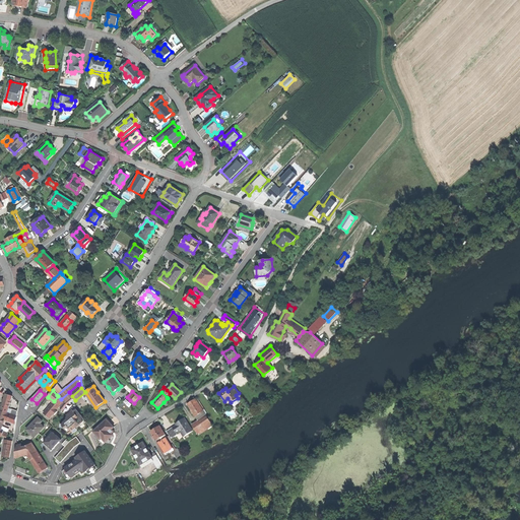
[(9,395),(6,394),(2,406),(8,408),(12,396),(9,395)]
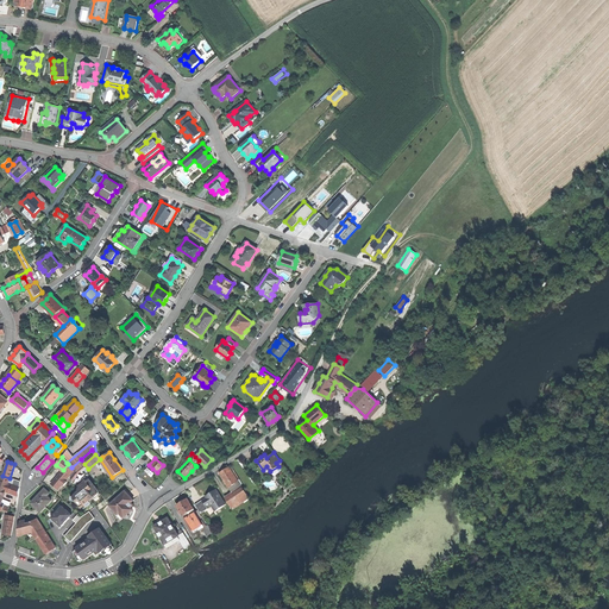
[(63,470),(62,472),(68,477),(71,472),(70,472),(73,470),(71,468),(68,464),(63,470)]
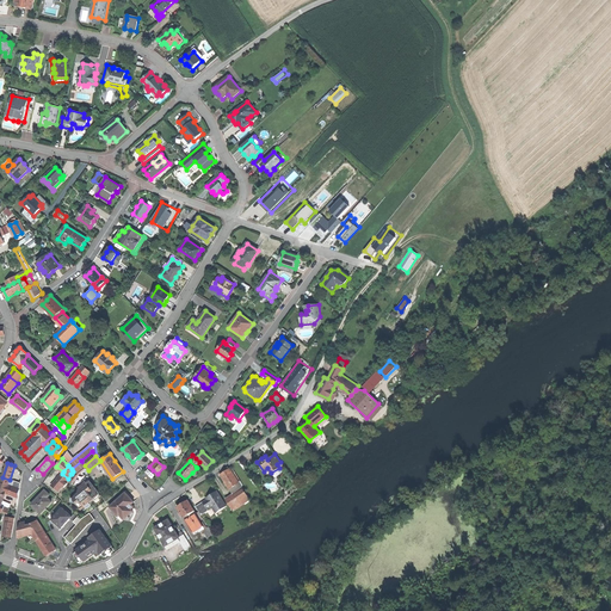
[(221,475),(230,488),(239,483),(229,469),(226,471),(221,475)]
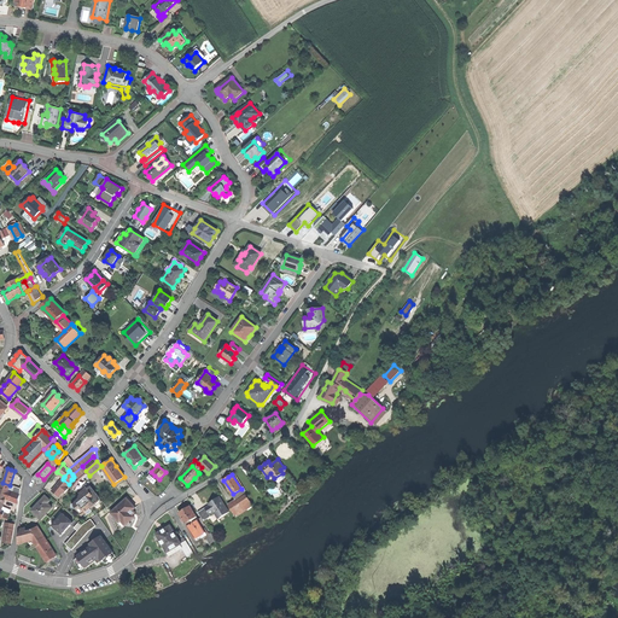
[(58,484),(52,491),(59,496),(63,491),(66,487),(69,484),(63,479),(58,484)]
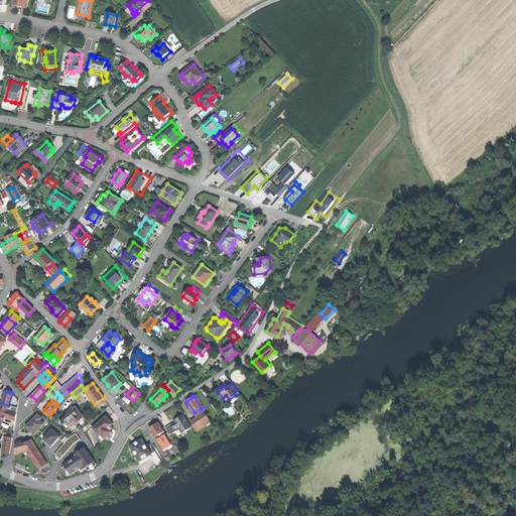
[(66,427),(69,431),(76,425),(83,419),(81,417),(83,415),(76,406),(73,408),(73,407),(70,409),(68,411),(67,416),(63,419),(60,421),(60,424),(65,424),(66,426),(66,427)]
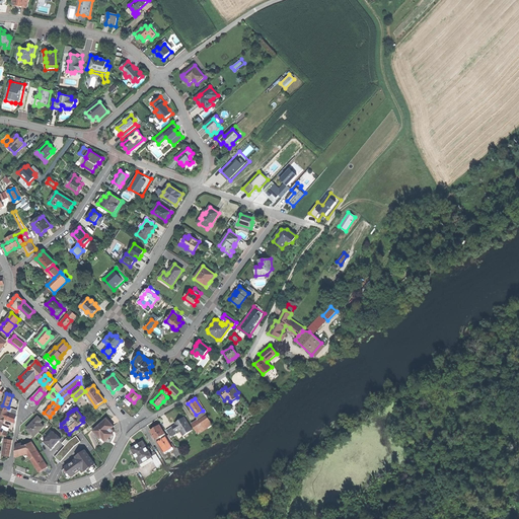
[(196,415),(199,421),(207,416),(203,411),(196,415)]
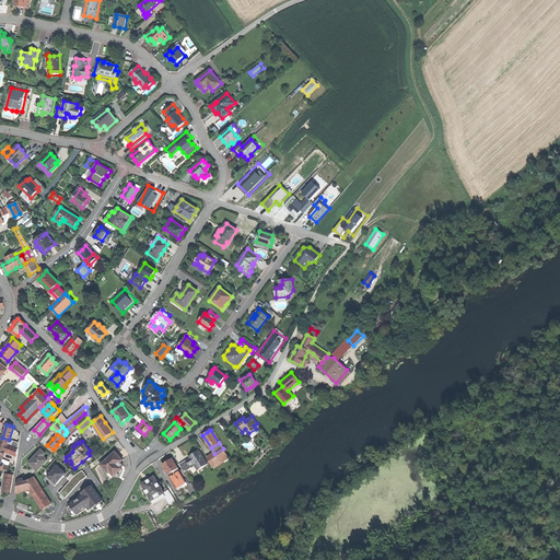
[(18,448),(8,444),(4,444),(2,451),(3,451),(16,456),(16,452),(18,448)]
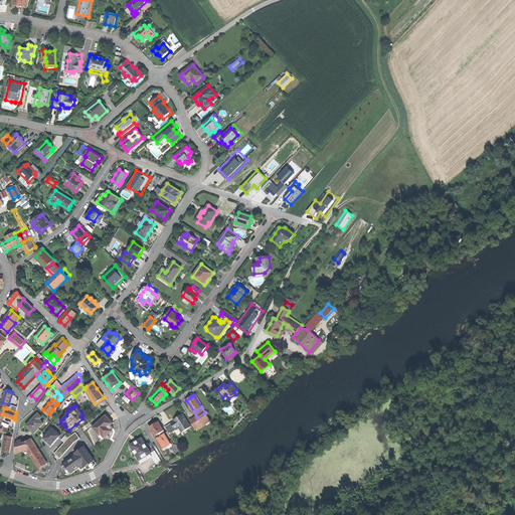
[(191,421),(196,431),(210,421),(205,412),(197,417),(191,421)]
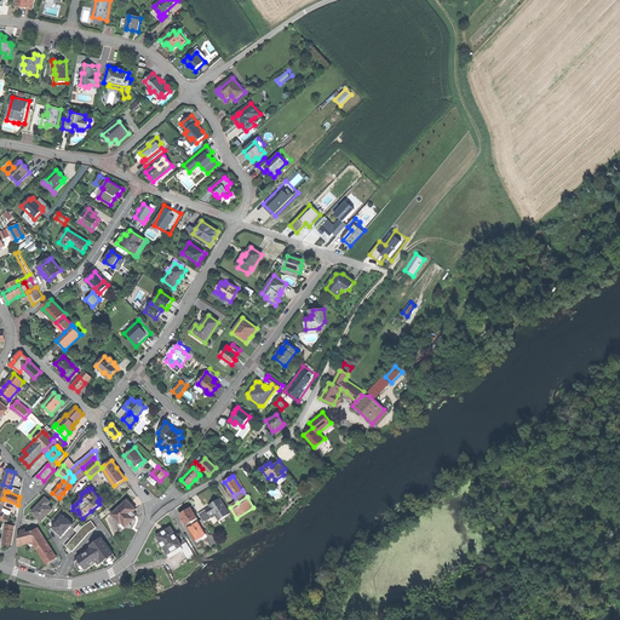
[(210,505),(212,509),(214,514),(219,521),(229,515),(219,499),(214,501),(210,505)]
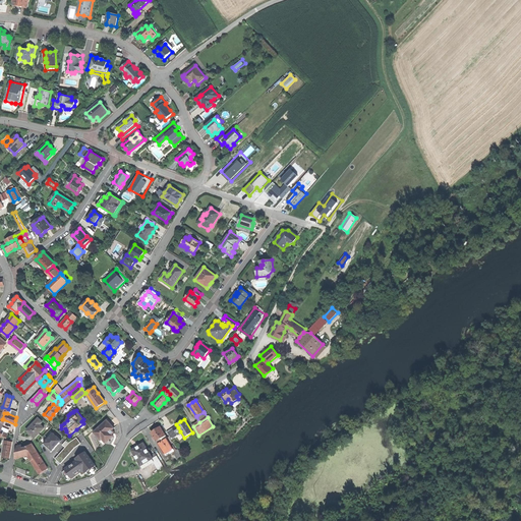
[(26,430),(35,438),(44,427),(41,424),(37,420),(32,425),(26,430)]
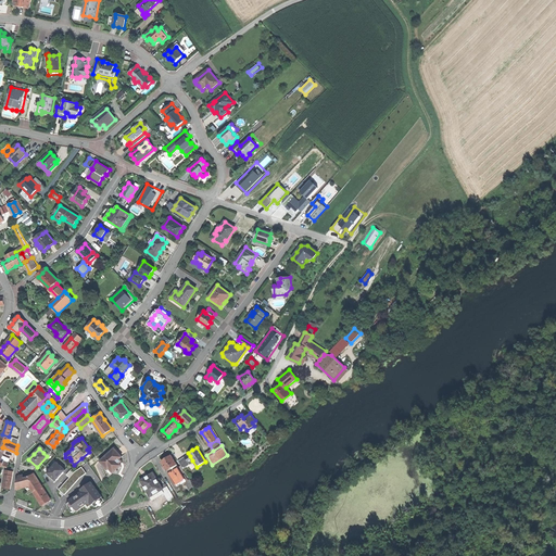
[(114,449),(100,462),(108,470),(109,469),(113,465),(116,469),(119,467),(122,465),(119,463),(117,460),(119,459),(122,457),(114,449)]
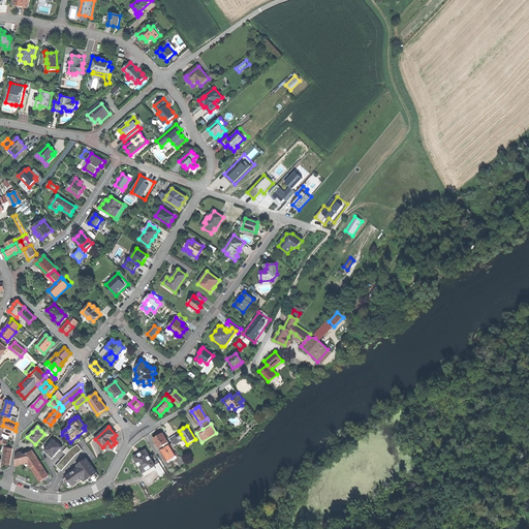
[(88,428),(80,435),(83,440),(92,434),(88,428)]
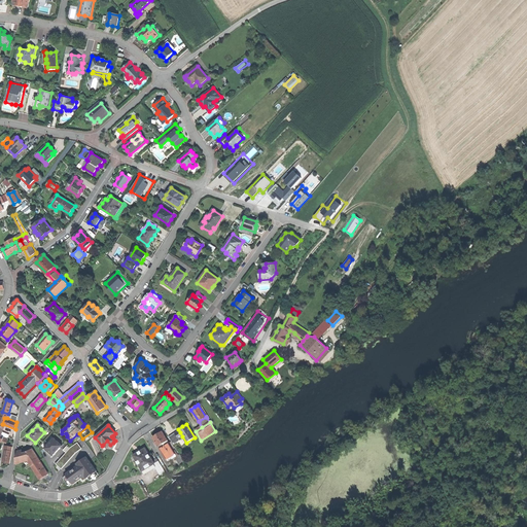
[(156,434),(153,436),(155,442),(156,443),(159,446),(163,443),(168,441),(162,431),(156,434)]
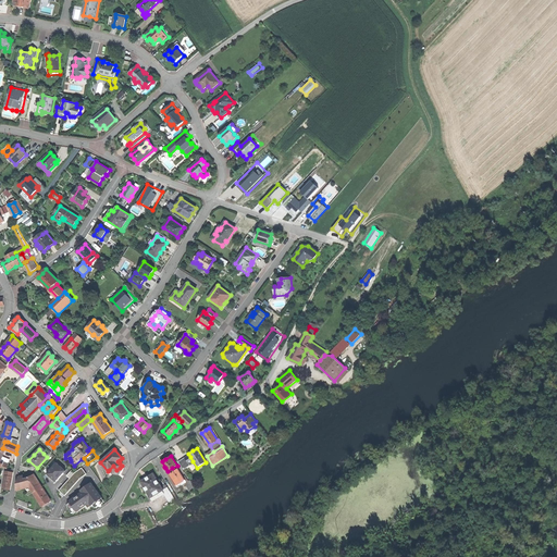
[(178,461),(184,469),(190,466),(189,463),(186,459),(185,457),(178,461)]
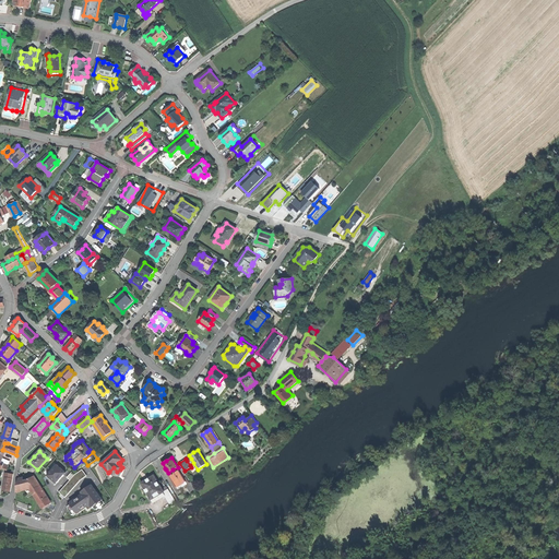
[(66,472),(56,463),(45,475),(55,484),(66,472)]
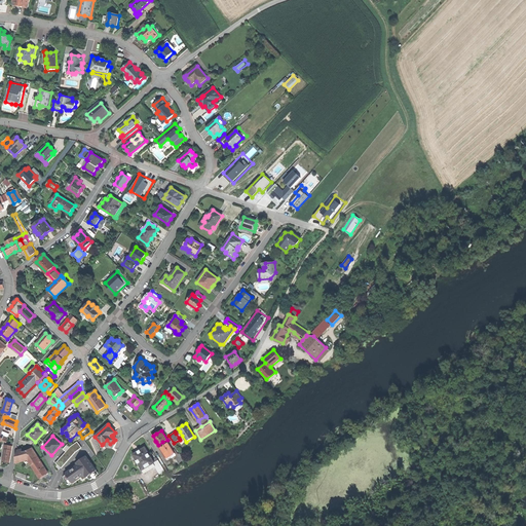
[(171,441),(168,442),(164,444),(159,447),(166,457),(171,455),(172,457),(176,455),(172,447),(175,446),(171,441)]
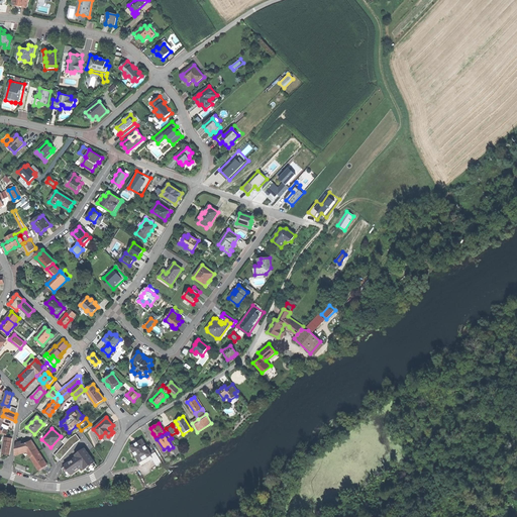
[(80,439),(76,434),(69,438),(55,455),(60,459),(74,444),(80,439)]
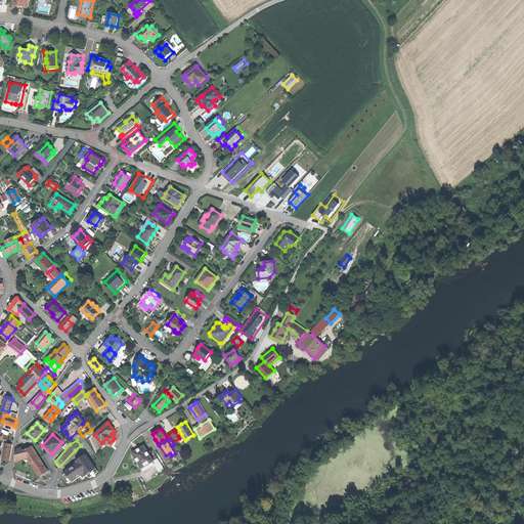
[(140,450),(134,454),(135,455),(145,471),(157,464),(144,445),(141,447),(139,448),(140,450)]
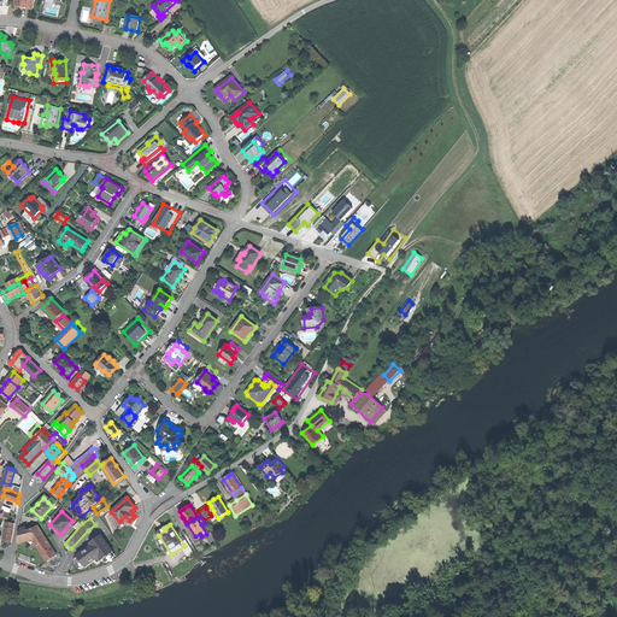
[(34,539),(40,550),(50,544),(37,526),(29,530),(28,530),(34,539)]
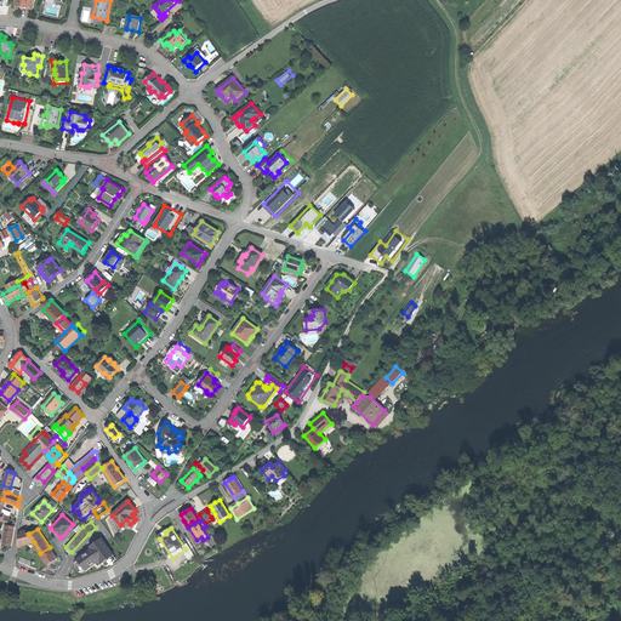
[(7,546),(11,546),(13,531),(6,530),(3,545),(7,546)]
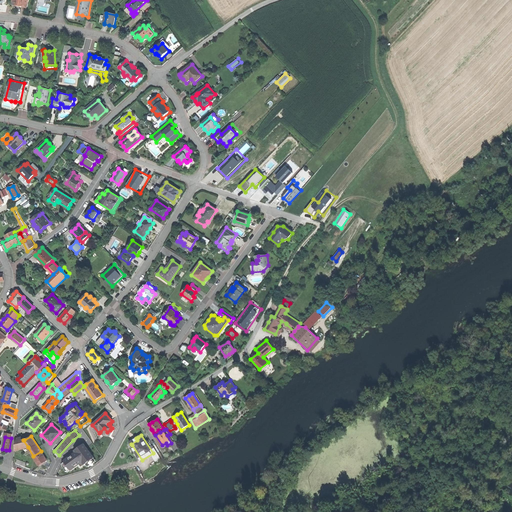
[(15,448),(28,447),(23,440),(21,437),(17,438),(15,448)]
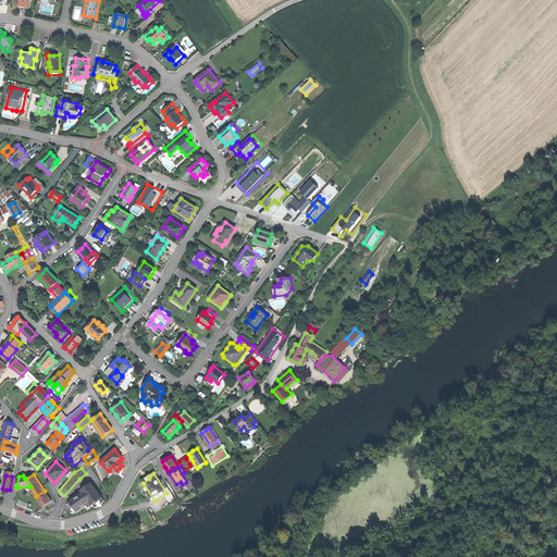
[(91,483),(69,499),(70,503),(75,510),(76,511),(85,505),(88,503),(100,495),(91,483)]
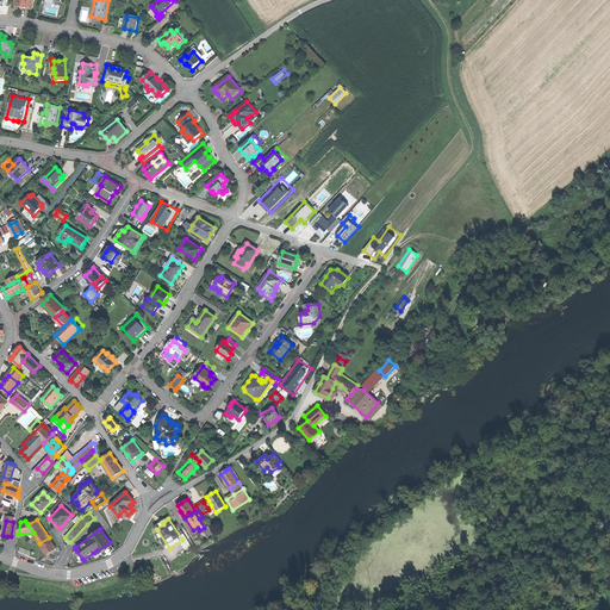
[(167,549),(169,548),(157,530),(156,531),(167,549)]
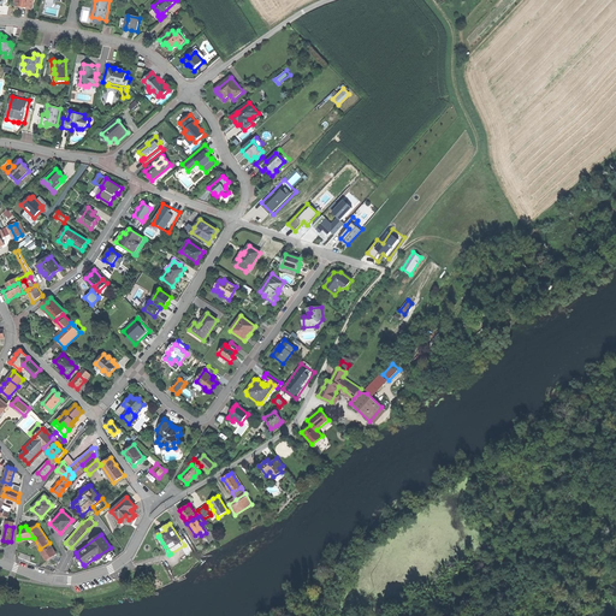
[(185,544),(184,545),(190,555),(195,551),(189,542),(185,544)]
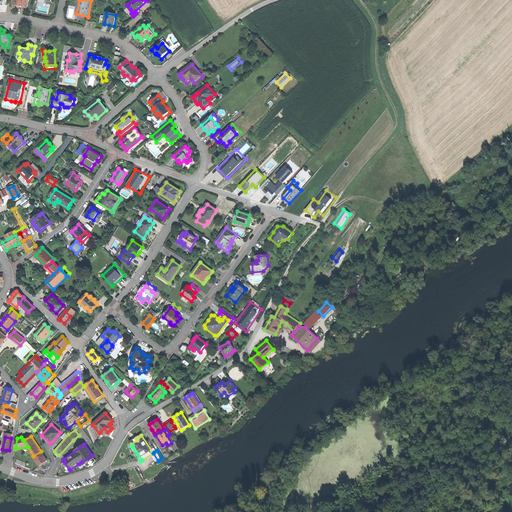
[(36,461),(39,465),(47,461),(41,451),(33,456),(36,461)]
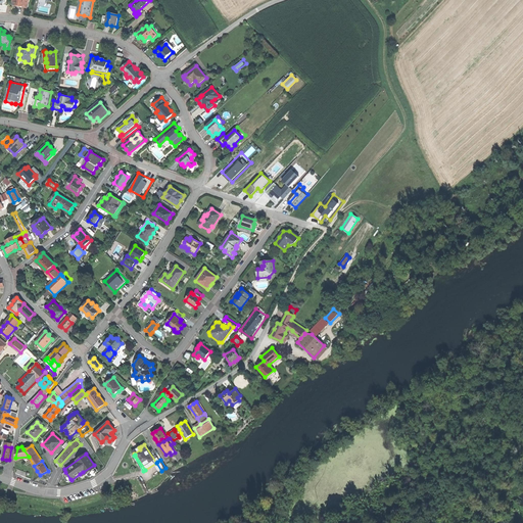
[(94,465),(83,472),(85,474),(85,475),(96,467),(94,465)]
